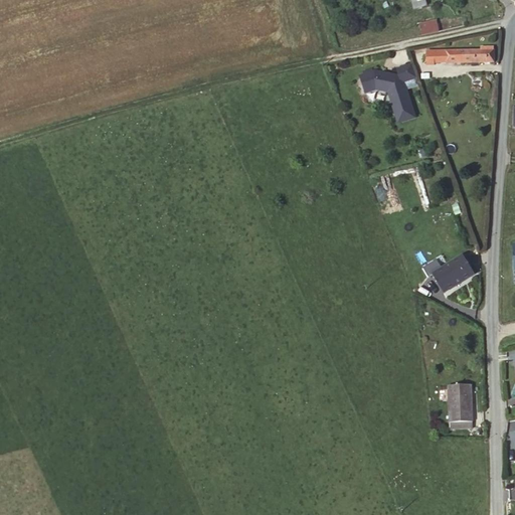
[(412,0),(416,11),(430,7),(426,0),(412,0)]
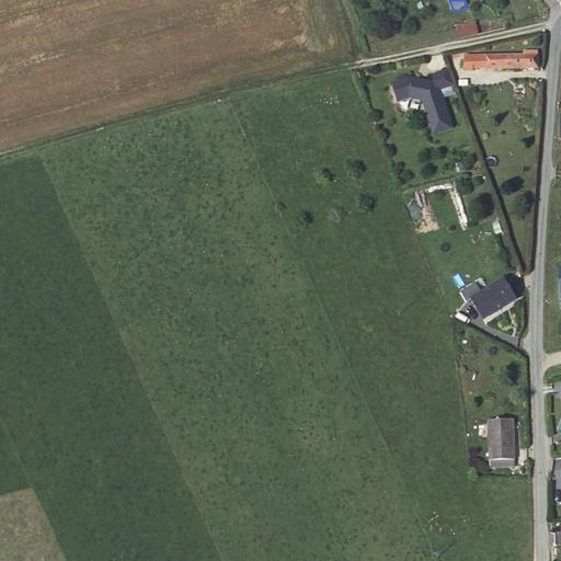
[(456,22),(458,33),(477,29),(473,18),(456,22)]
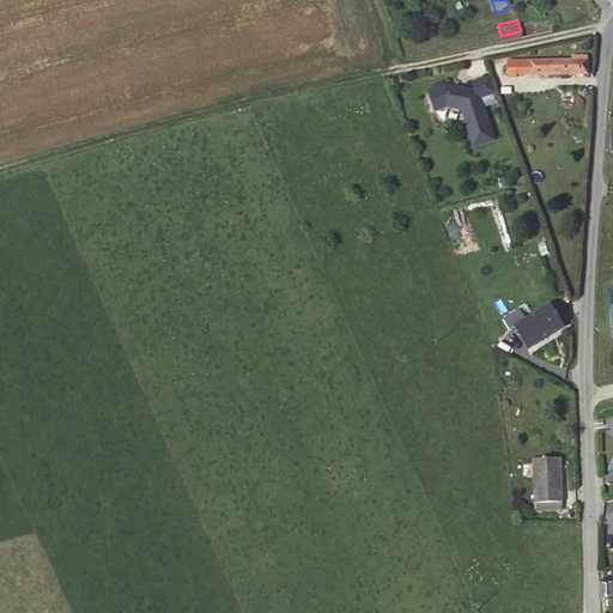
[(580,77),(581,55),(572,54),(572,61),(565,60),(525,58),(523,74),(580,77)]
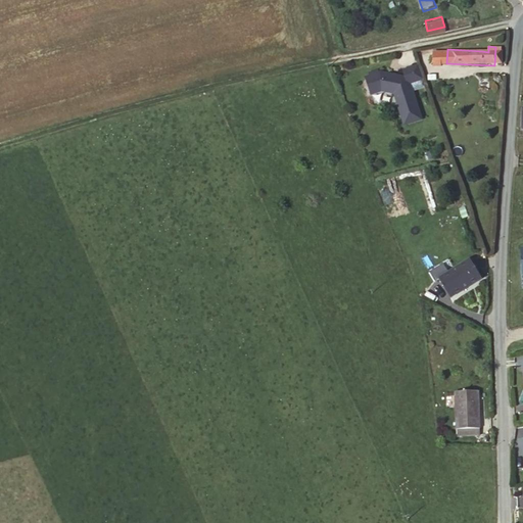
[(366,76),(370,96),(381,93),(395,95),(403,127),(423,123),(414,83),(423,81),(423,76),(421,64),(403,68),(403,75),(381,72),(366,76)]
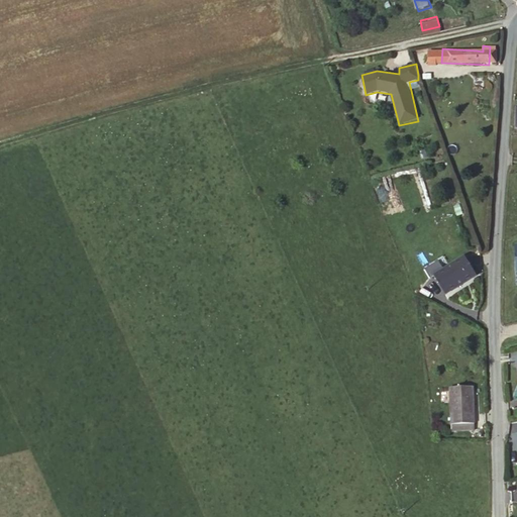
[(466,255),(434,274),(445,293),(477,275),(466,255)]
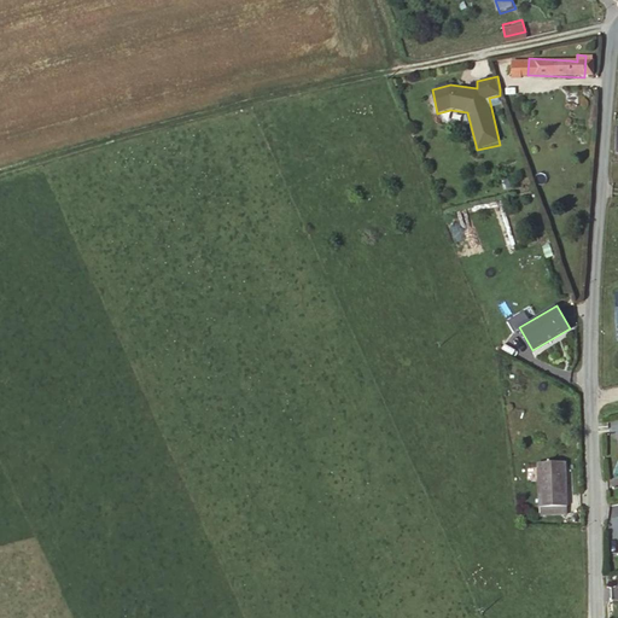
[(563,460),(536,464),(543,513),(570,509),(563,460)]
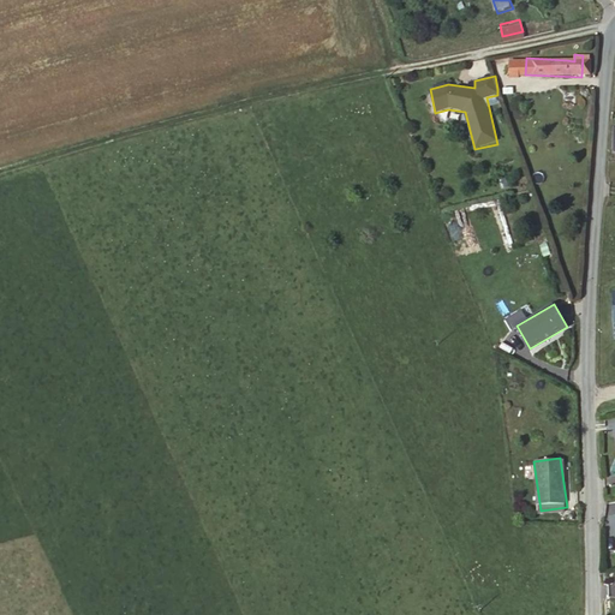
All buildings are outlined.
